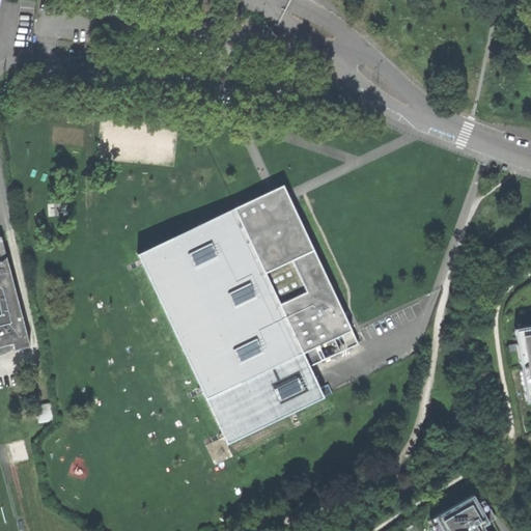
[(135,270),(143,264),(200,386),(192,390),(193,393),(195,396),(203,392),(225,447),(308,406),(324,397),(305,357),(302,352),(351,329),(344,316),(335,297),(339,295),(340,296),(332,278),(332,280),(329,282),(287,194),(285,191),(283,186),(274,189),(269,192),(264,194),(250,200),(246,193),(246,192),(230,199),(231,200),(234,207),(137,253),(140,259),(132,262),(133,267),(135,270)]
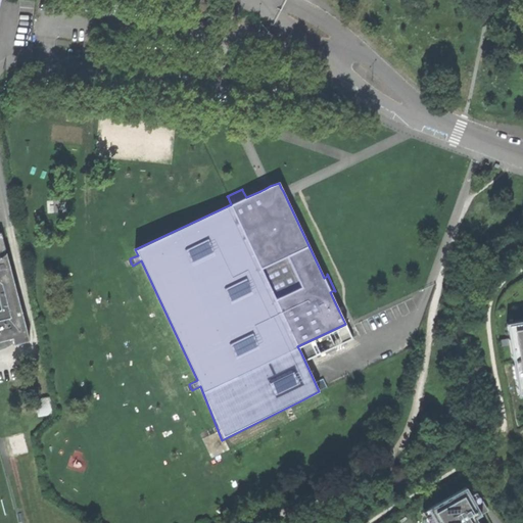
[(0,341),(12,339),(7,321),(17,318),(19,318),(22,315),(1,233),(0,232),(0,341)]
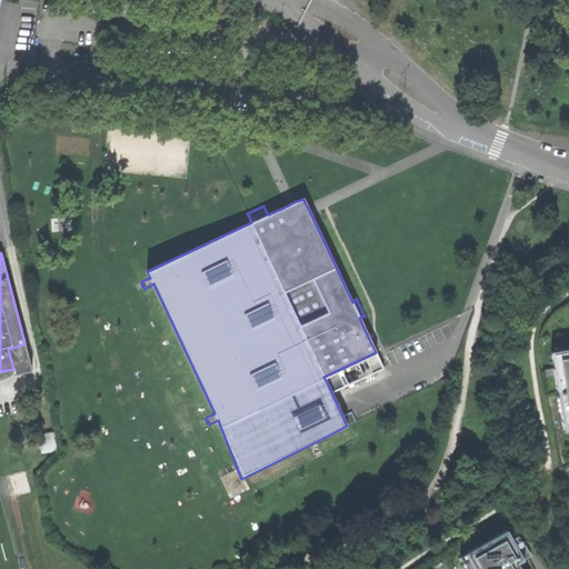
[(32,371),(25,342),(21,346),(19,346),(8,349),(13,369),(0,371),(0,380),(0,381),(6,379),(10,377),(15,373),(15,376),(32,371)]
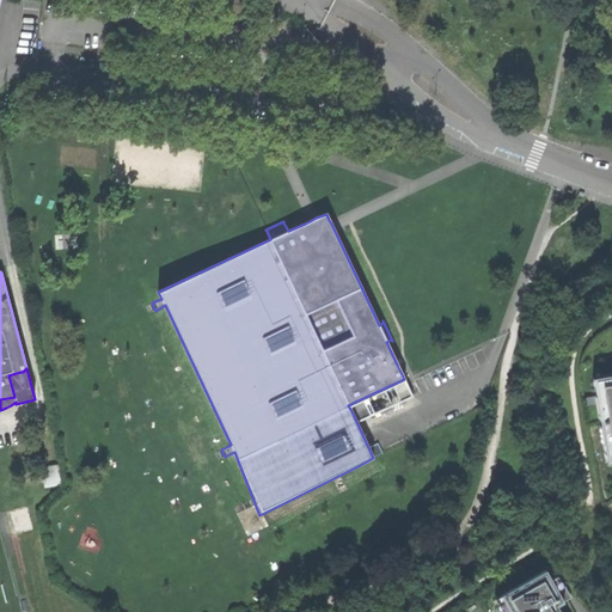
[(611,373),(591,377),(604,464),(611,461),(611,373)]
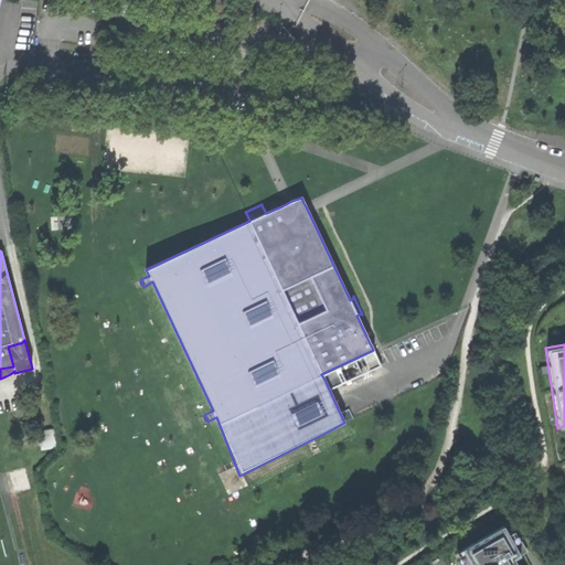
[(41,450),(57,447),(53,429),(38,433),(41,450)]
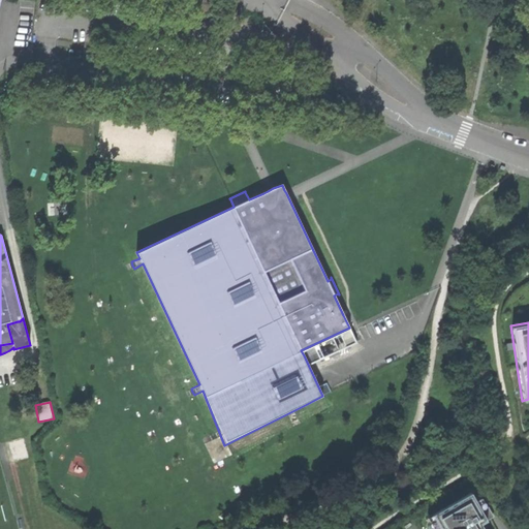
[(432,515),(440,528),(484,528),(481,524),(494,517),(488,505),(480,509),(471,493),(432,515)]
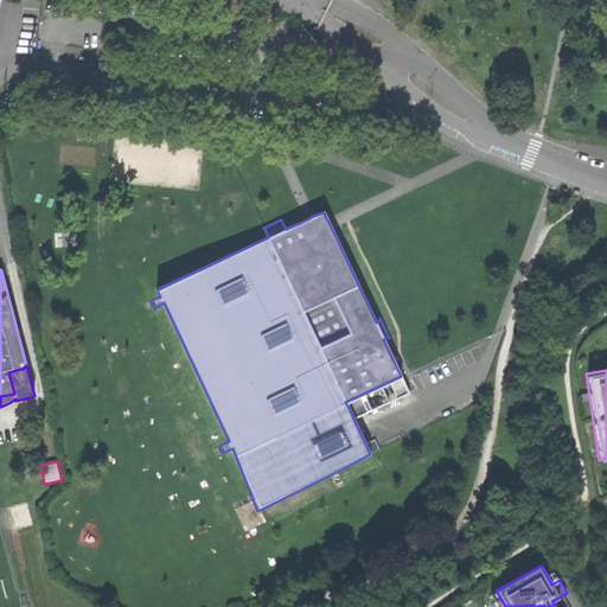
[(29,606),(43,606),(39,588),(25,592),(29,606)]
